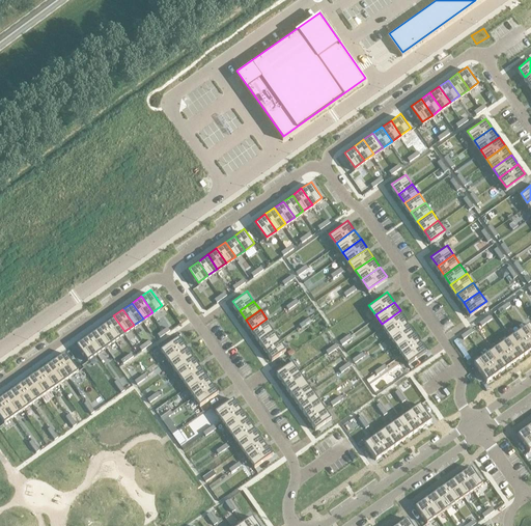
[(400,310),(382,324),(388,333),(407,320),(400,310)]
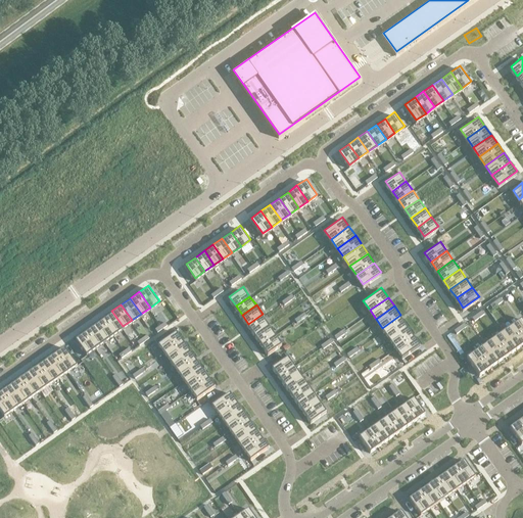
[(103,317),(113,333),(123,326),(111,311),(103,317)]
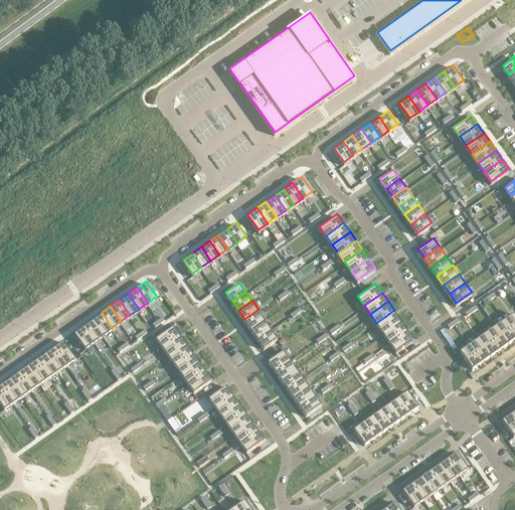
[(259,309),(244,319),(250,328),(265,318),(259,309)]
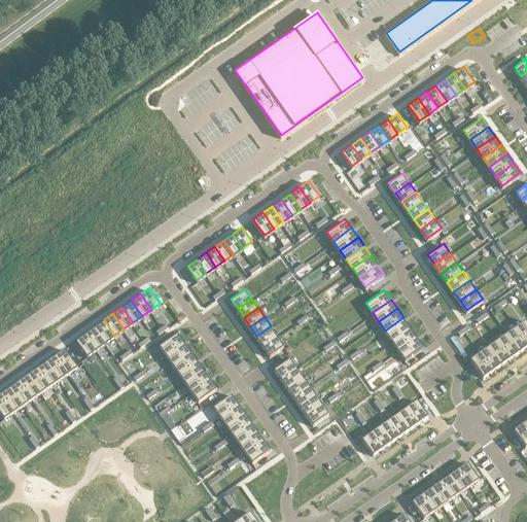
[(403,317),(385,331),(391,340),(410,326),(403,317)]
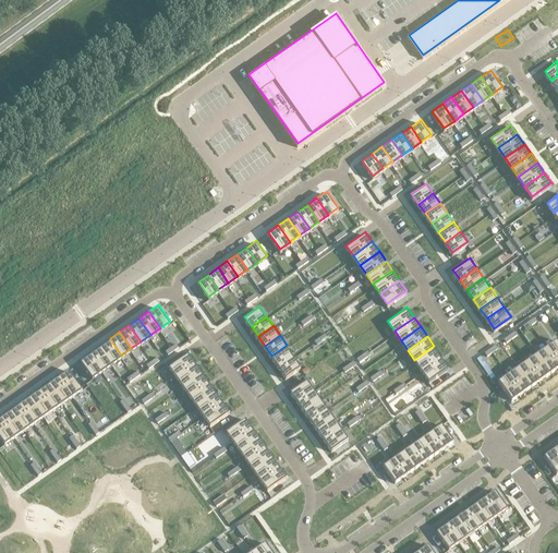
[(557,338),(556,336),(546,344),(557,360),(557,338)]
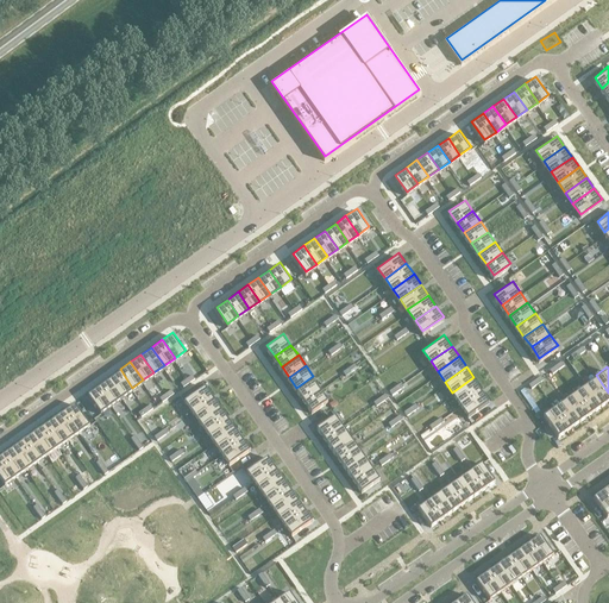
[(110,376),(123,395),(132,388),(120,369),(110,376)]
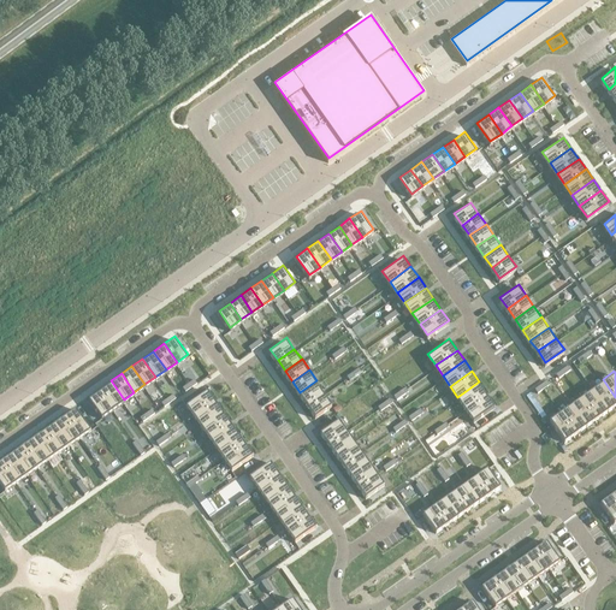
[(615,397),(603,379),(592,386),(608,408),(615,401),(615,397)]
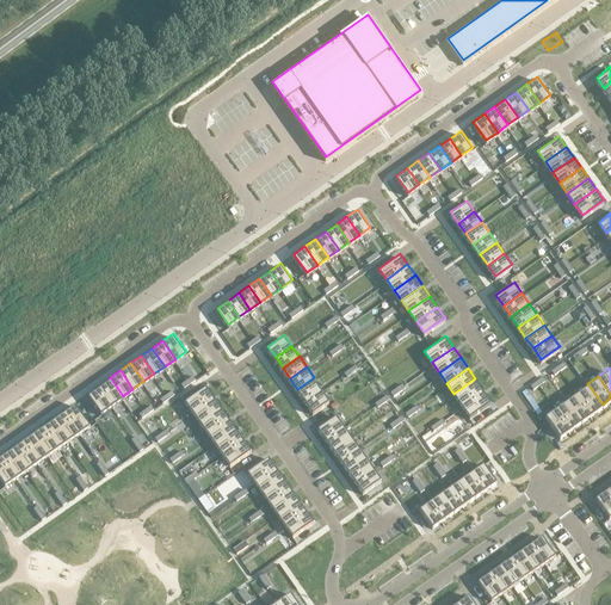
[(99,386),(112,403),(123,396),(110,377),(99,386)]
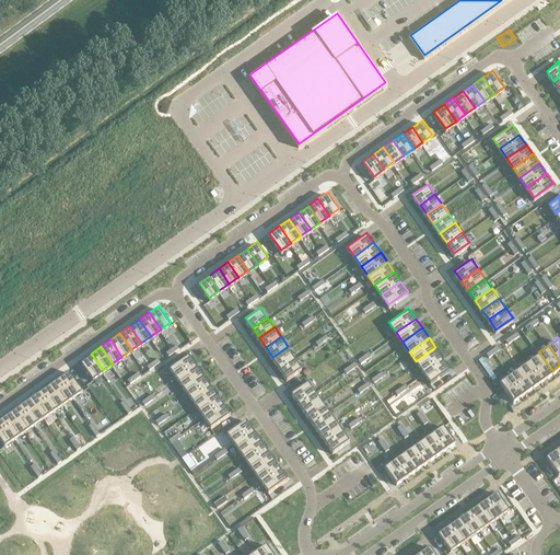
[(288,346),(272,357),(279,367),(294,356),(288,346)]
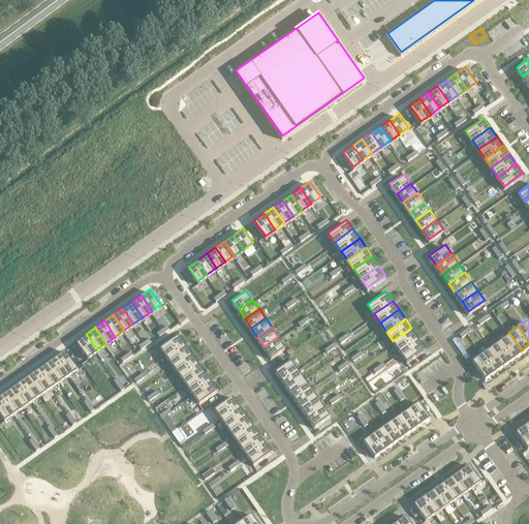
[(411,328),(393,341),(400,349),(417,337),(411,328)]
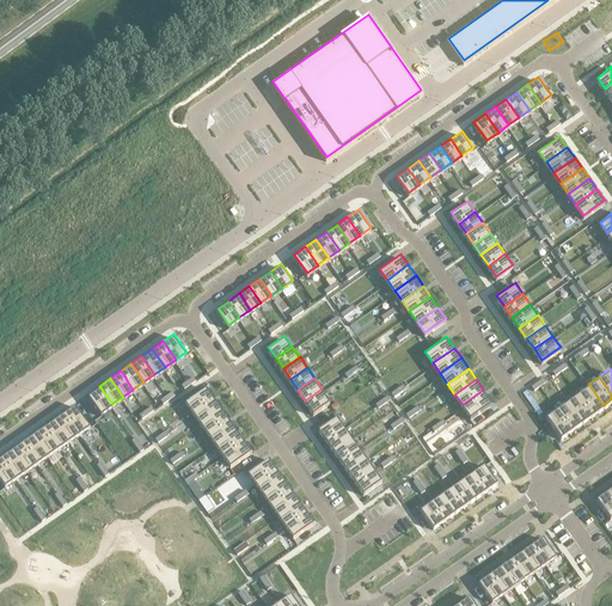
[(588,384),(579,391),(593,412),(604,405),(588,384)]
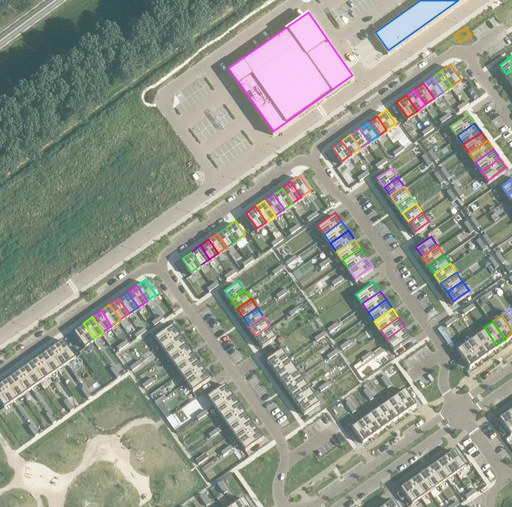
[(172,322),(155,334),(161,343),(179,331),(172,322)]
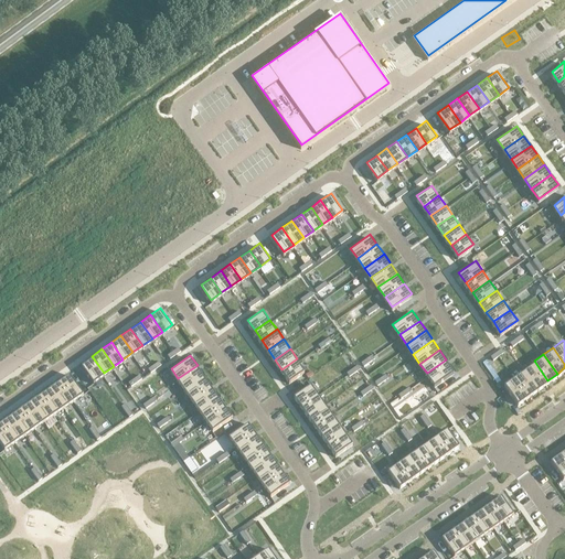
[(82,363),(94,380),(104,373),(92,356),(82,363)]
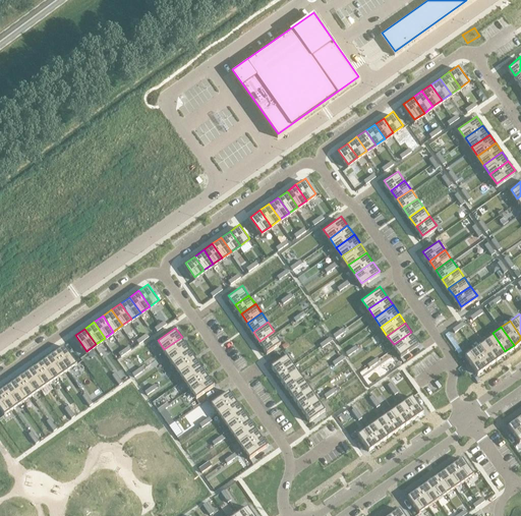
[(274,331),(259,341),(267,350),(281,340),(274,331)]
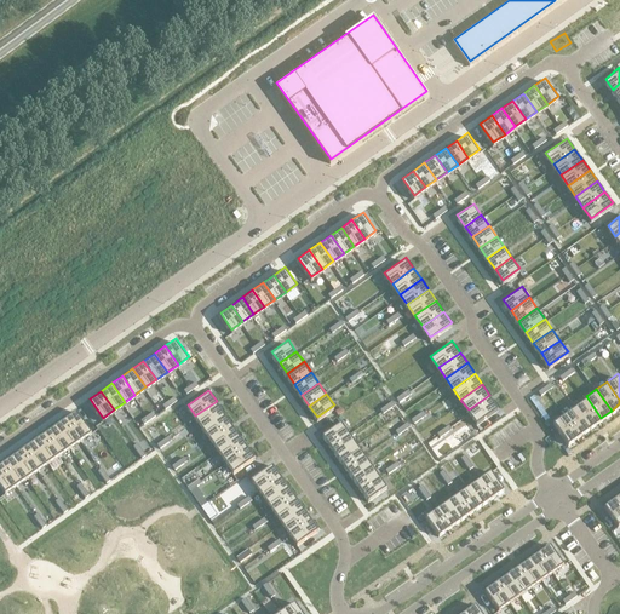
[(489,395),(469,409),(476,422),(498,406),(489,395)]
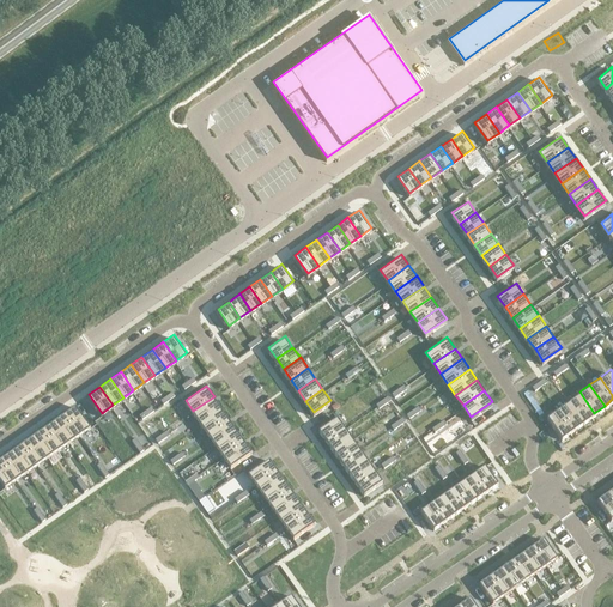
[(580,392),(569,399),(583,420),(594,413),(580,392)]
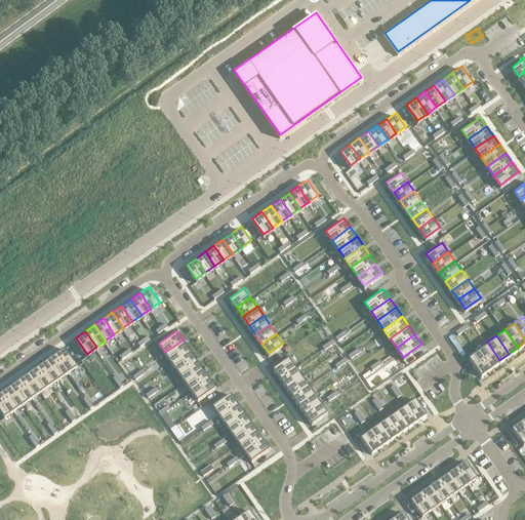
[(184,340),(165,352),(171,361),(190,349),(184,340)]
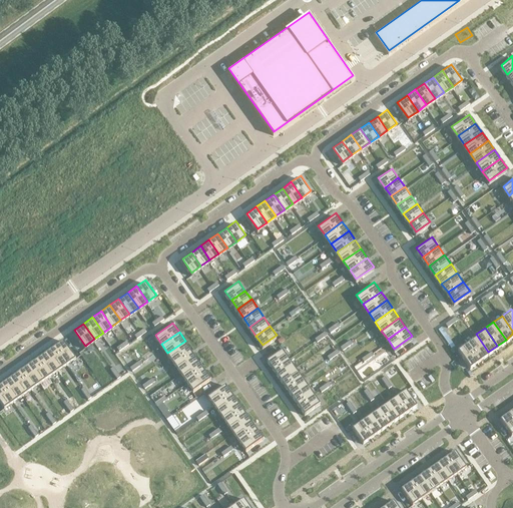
[(476,334),(467,341),(479,358),(488,352),(476,334)]
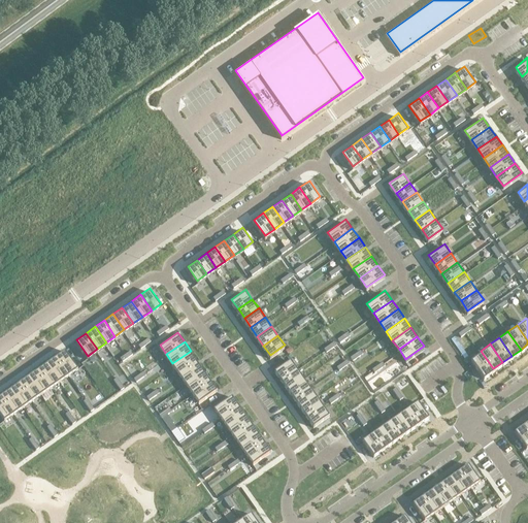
[(56,354),(68,372),(78,365),(65,348),(56,354)]
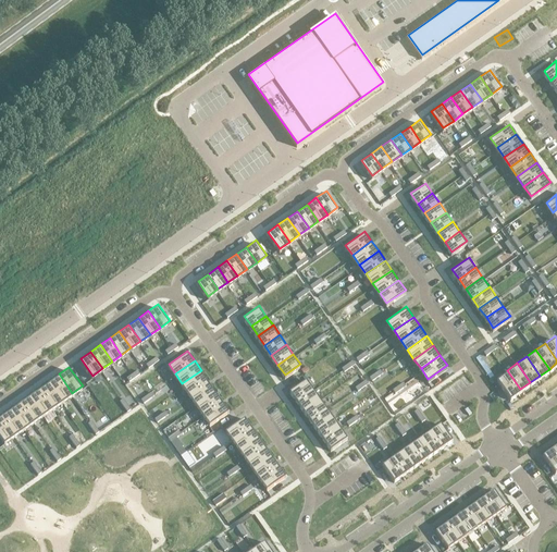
[(201,370),(182,383),(189,393),(208,380),(201,370)]
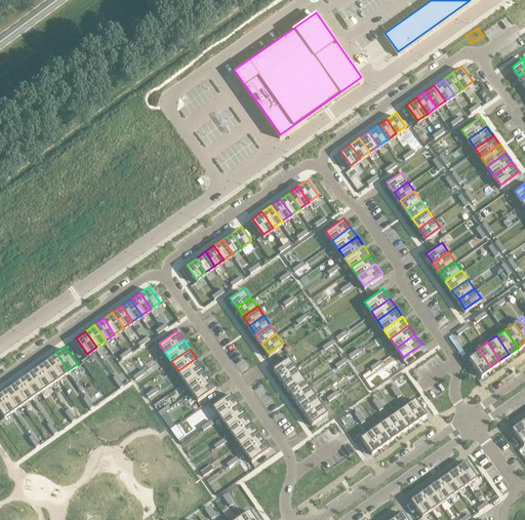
[(478,349),(469,355),(481,373),(490,366),(478,349)]
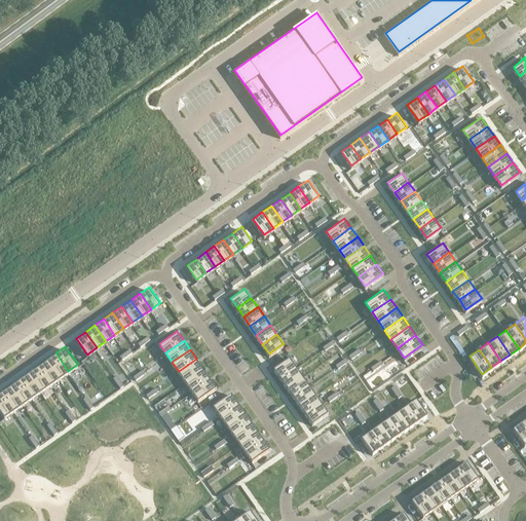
[(60,377),(68,371),(55,352),(46,359),(60,377)]
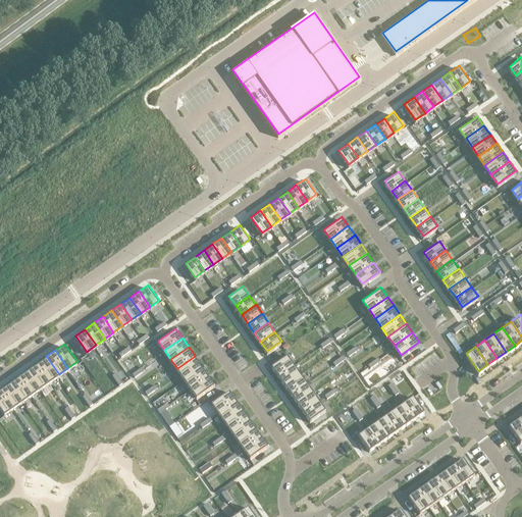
[(288,353),(271,364),(278,373),(294,362),(288,353)]
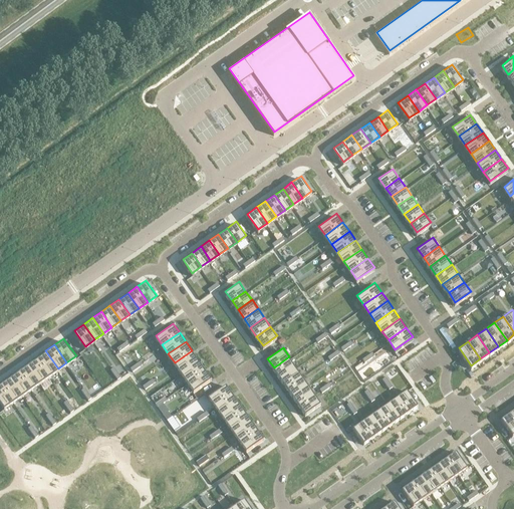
[(49,374),(58,368),(45,350),(36,357),(49,374)]
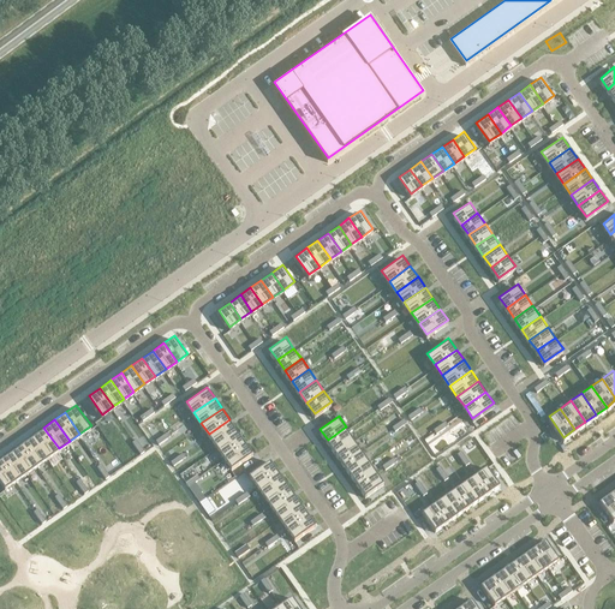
[(230,419),(209,434),(216,445),(238,429),(230,419)]
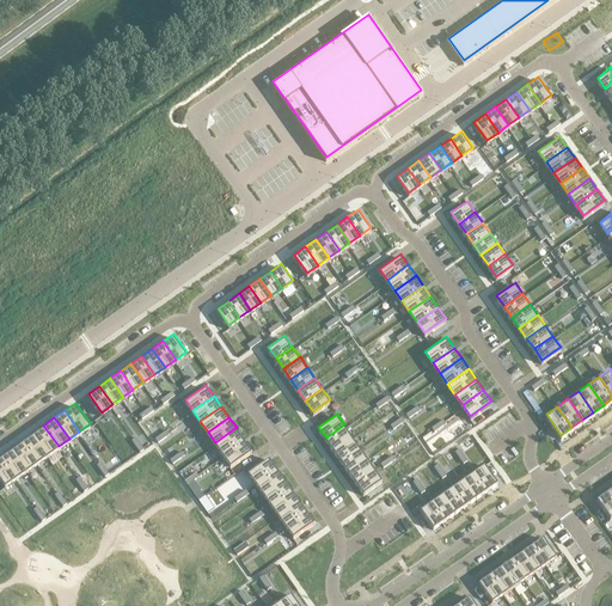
[(344,424),(326,438),(334,448),(352,435),(344,424)]
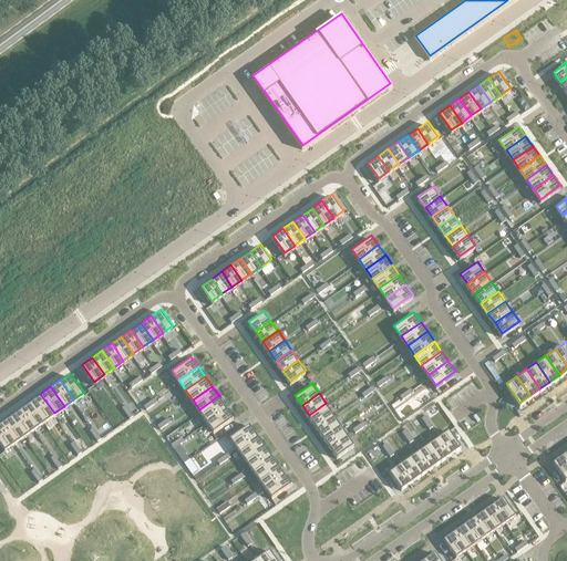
[(44,421),(54,413),(40,394),(30,401),(44,421)]
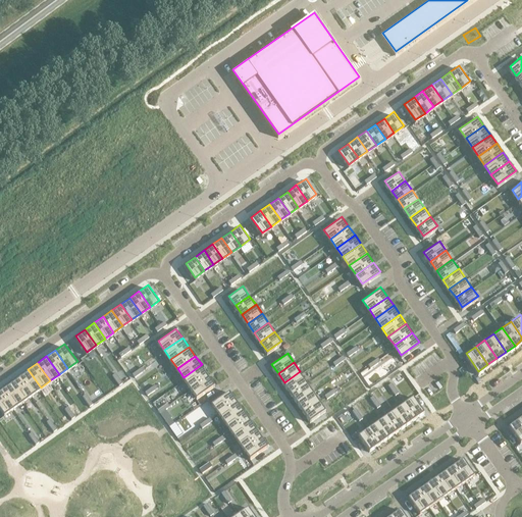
[(202,364),(184,377),(190,386),(208,373),(202,364)]
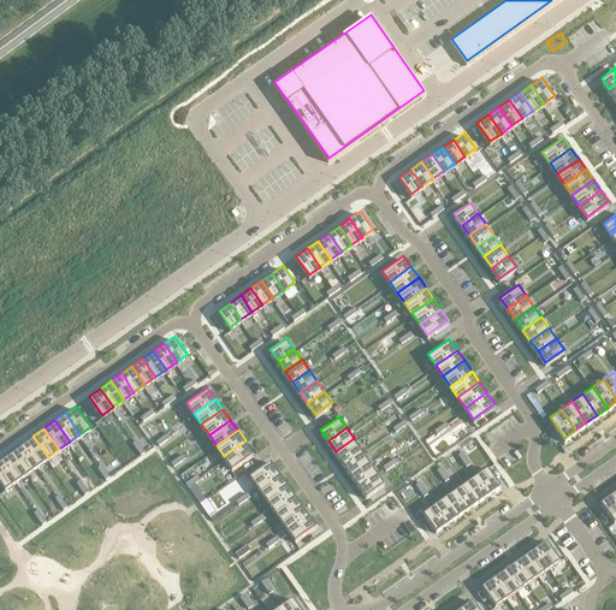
[(37,465),(48,457),(33,436),(23,443),(37,465)]
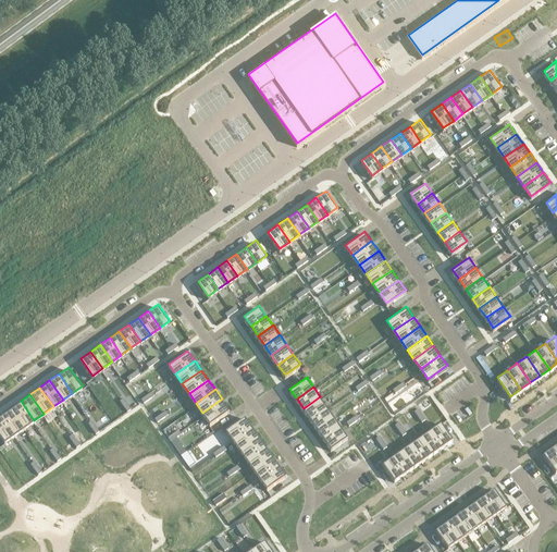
[(320,396),(304,408),(310,418),(326,406),(320,396)]
